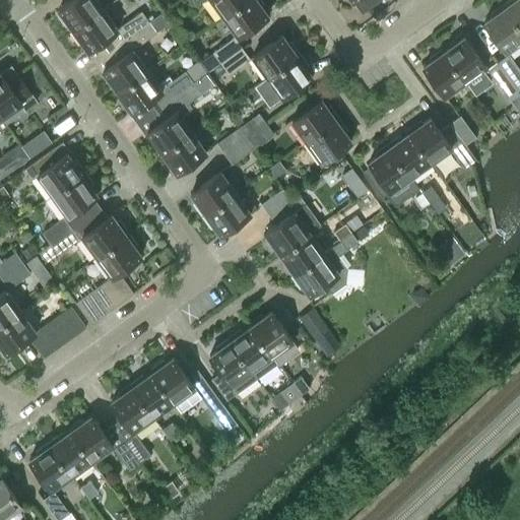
[(70,30),(102,8),(95,0),(70,0),(58,9),(64,16),(61,18),(70,30)]
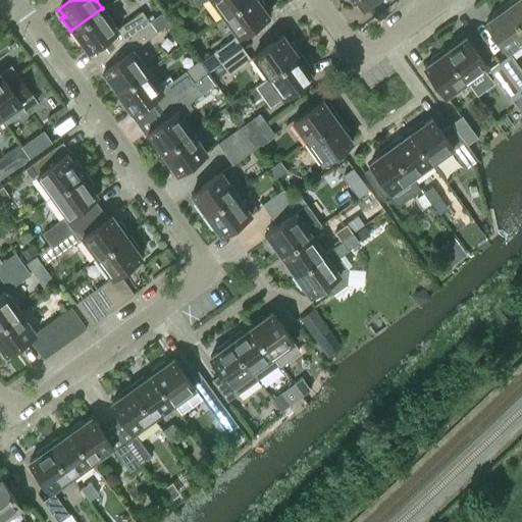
[(194,0),(197,4),(203,0),(212,0),(223,14),(243,0),(194,0)]
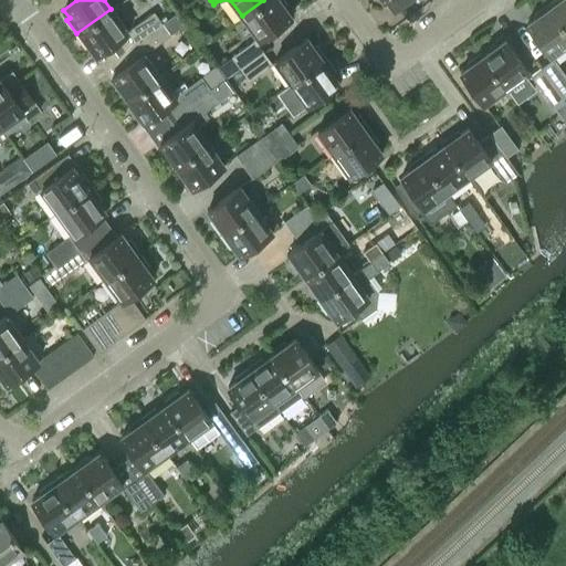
[(283,0),(263,0),(242,16),(259,39),(291,16),(284,8),(287,6),(283,0)]
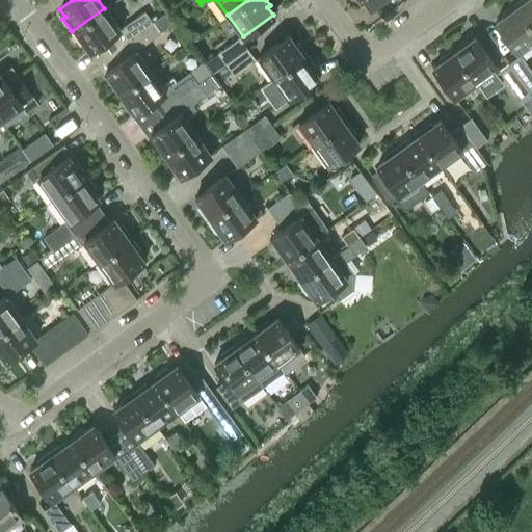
[(358,0),(361,2),(364,0),(372,12),(389,0),(358,0)]
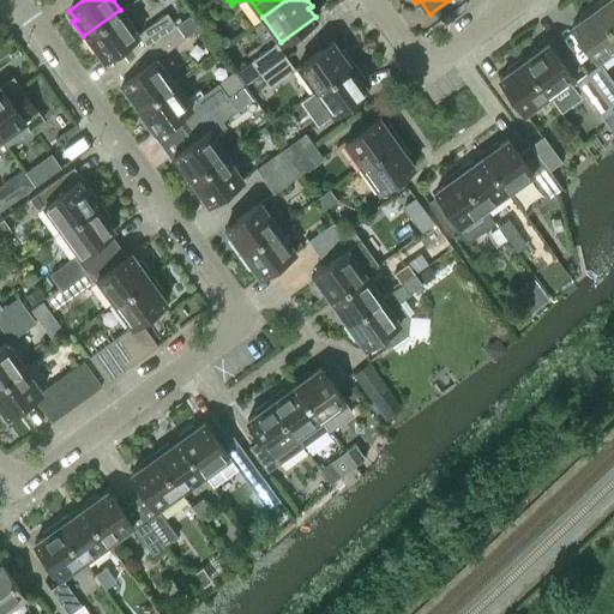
[(613,0),(601,0),(593,6),(613,35),(613,0)]
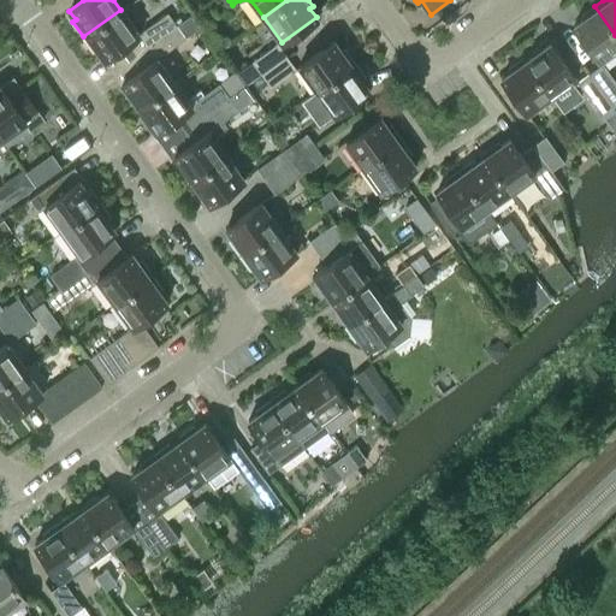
[(598,60),(615,47),(615,35),(594,6),(580,16),(582,19),(573,25),(598,60)]
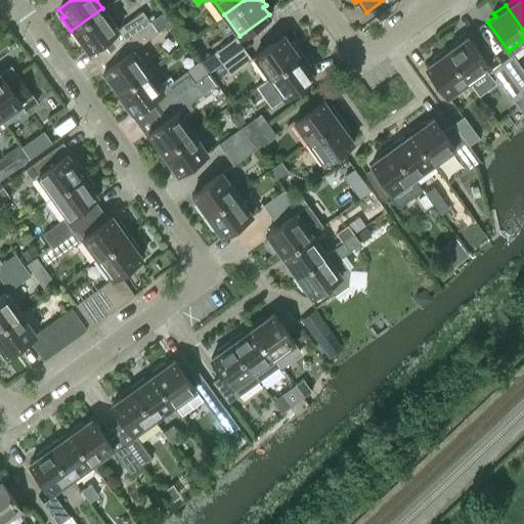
[(118,30),(102,8),(71,31),(80,44),(83,42),(89,50),(96,45),(104,54),(150,22),(143,11),(118,30)]
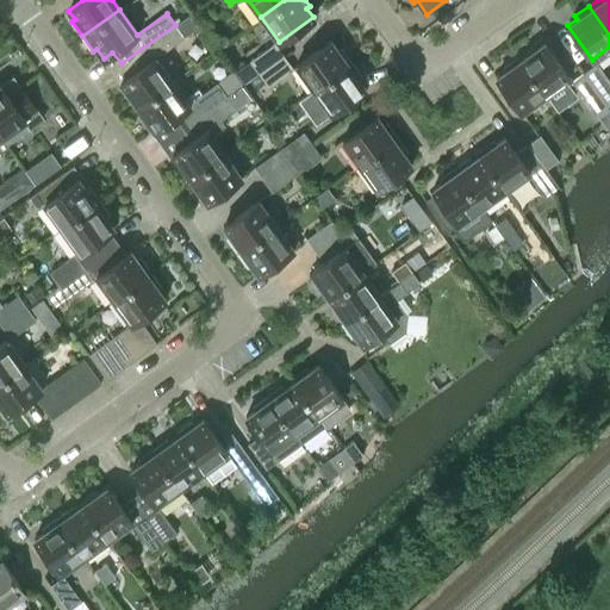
[(184,38),(175,25),(122,63),(130,75),(120,82),(126,91),(124,94),(135,107),(172,81),(156,58),(184,38)]
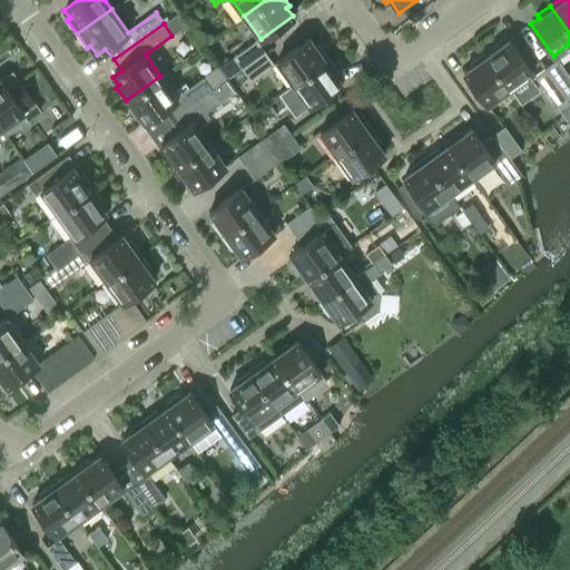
[(276,60),(293,82),(327,58),(318,45),(315,46),(308,38),(276,60)]
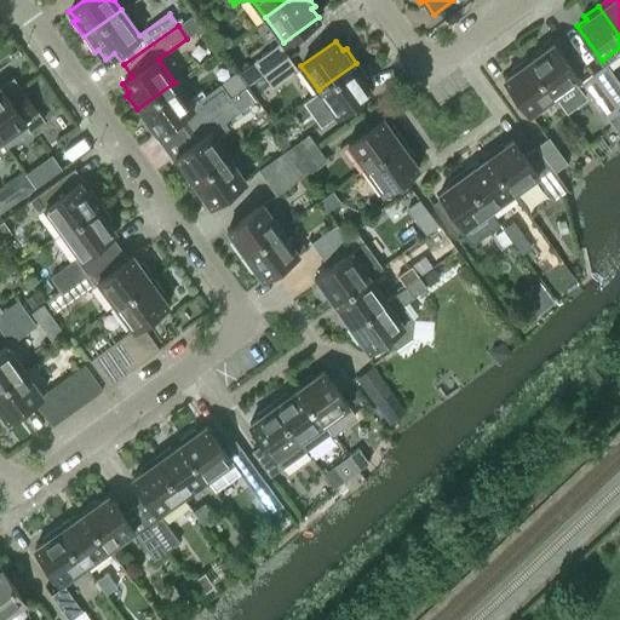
[(541,47),(526,59),(552,97),(578,78),(554,42),(543,50),(541,47)]
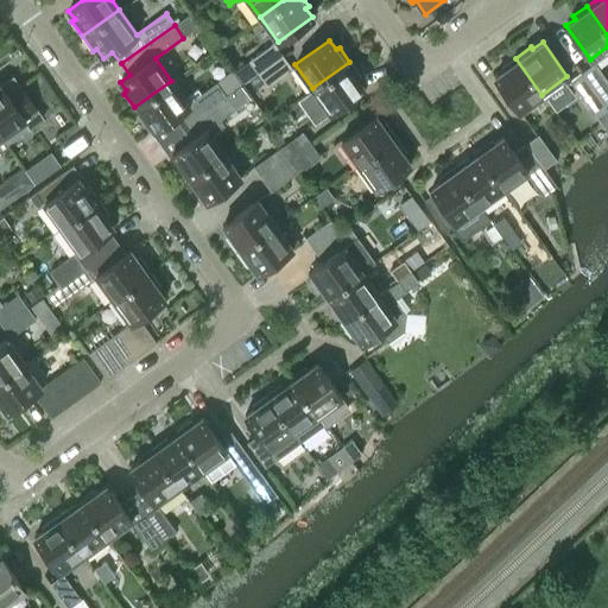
[(283,55),(273,43),(248,61),(258,74),(283,55)]
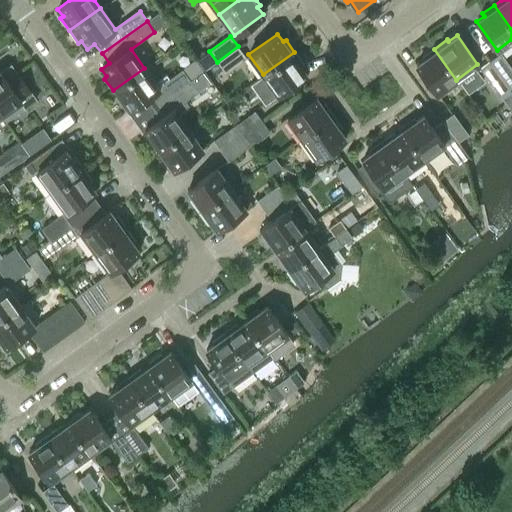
[(217,62),(225,73),(246,57),(238,46),(217,62)]
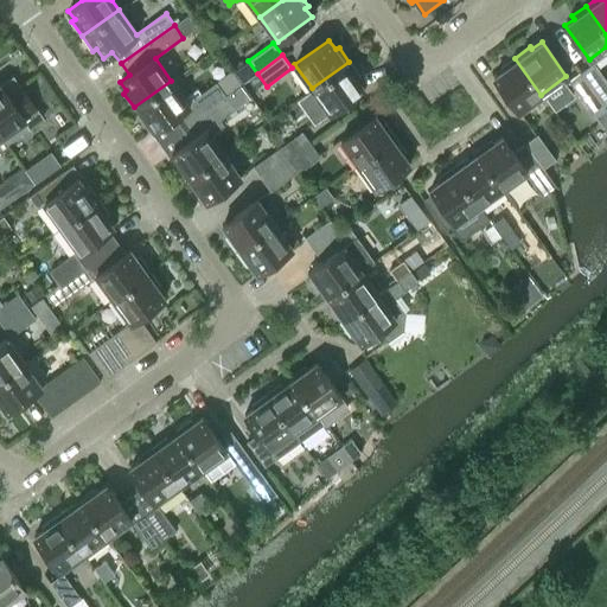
[(541,95),(515,58),(500,68),(503,70),(493,77),(518,110),(541,95)]
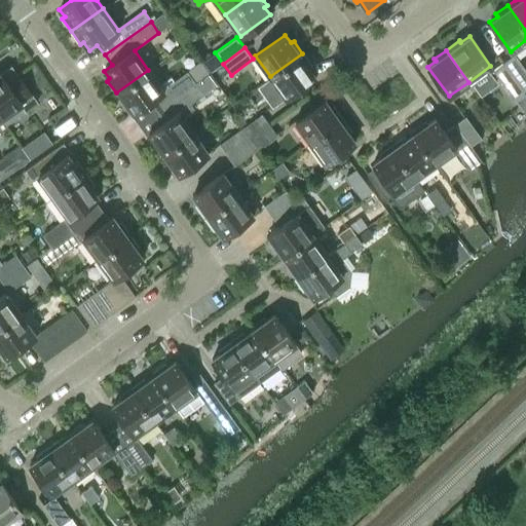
[(302,53),(270,76),(286,98),(315,76),(309,68),(311,66),(302,53)]
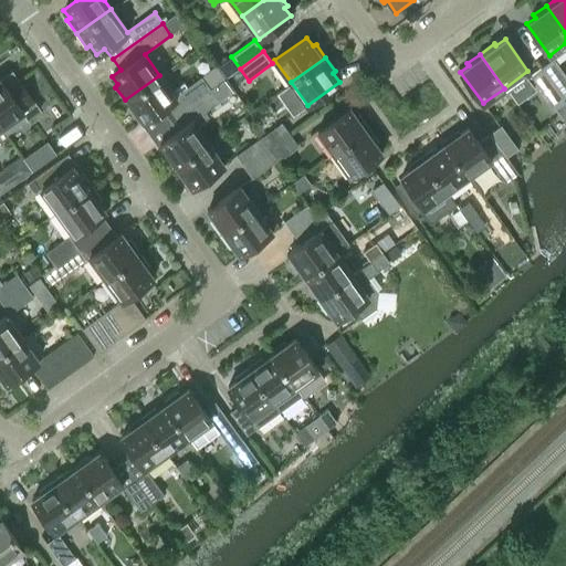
[(540,66),(562,97),(565,94),(565,75),(553,58),(540,66)]
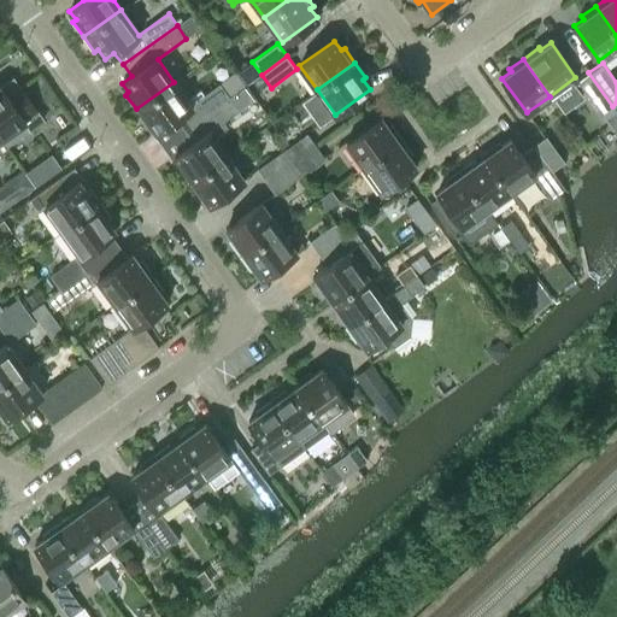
[(577,81),(601,115),(612,106),(588,72),(577,81)]
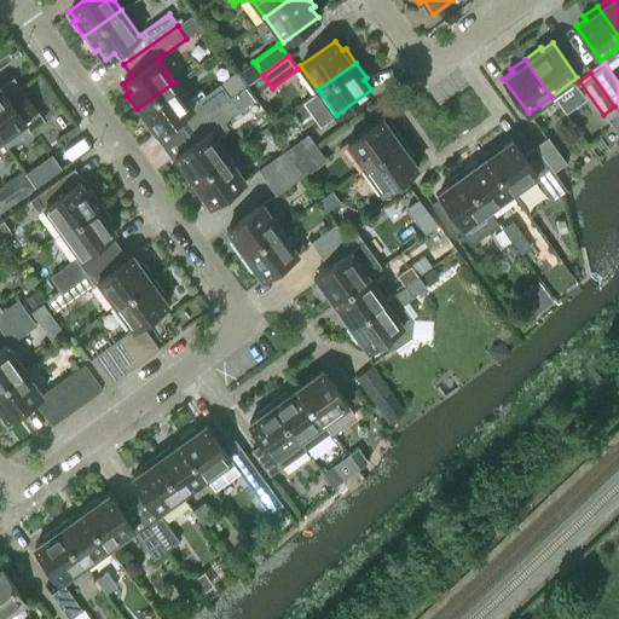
[(174,82),(137,109),(148,126),(151,123),(158,132),(168,126),(175,137),(230,97),(221,86),(192,106),(174,82)]
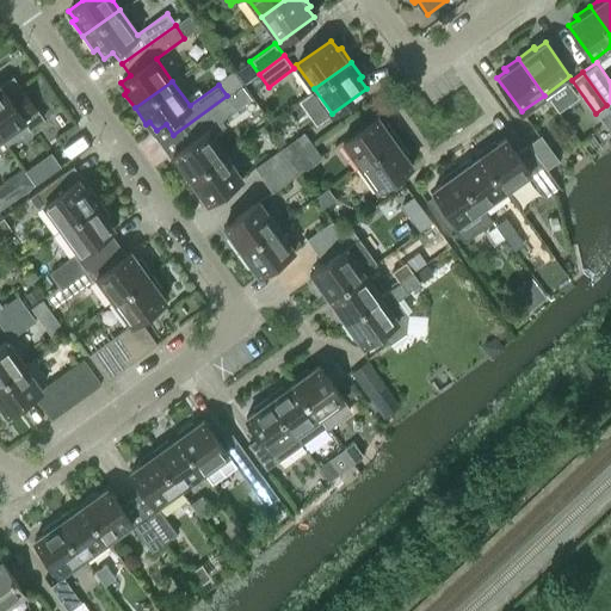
[(0,137),(23,122),(29,129),(42,119),(18,87),(6,96),(0,87),(0,137)]
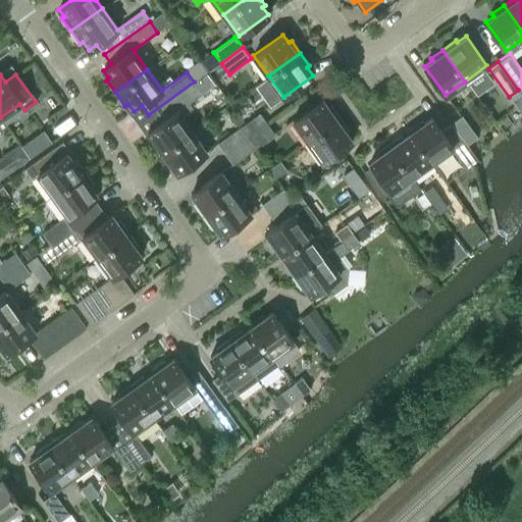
[(160,154),(192,132),(177,111),(202,93),(194,82),(148,115),(156,125),(147,132),(153,140),(151,142),(160,154)]
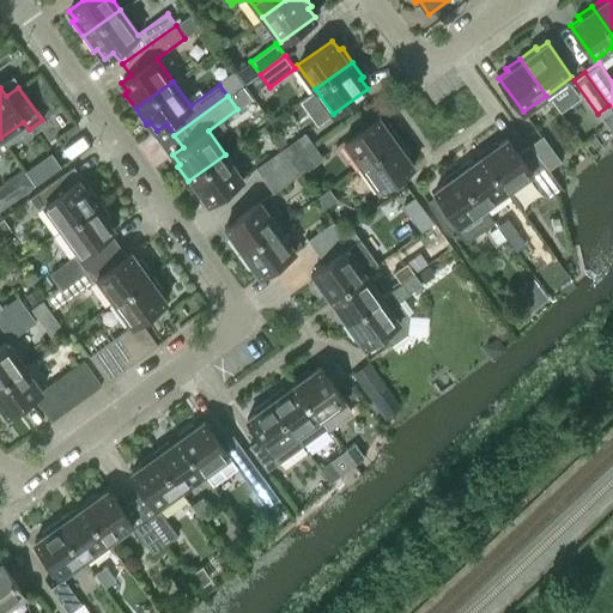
[(612,108),(600,117),(610,131),(612,127),(612,108)]
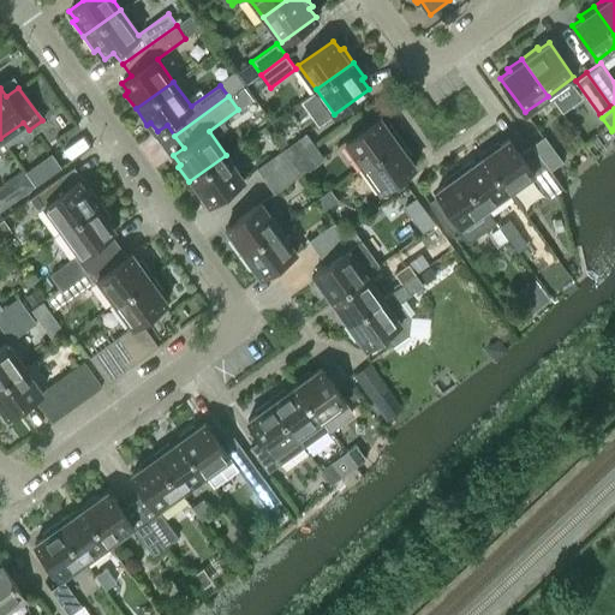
[(362,166),(399,138),(389,125),(387,126),(380,117),(345,143),(362,166)]
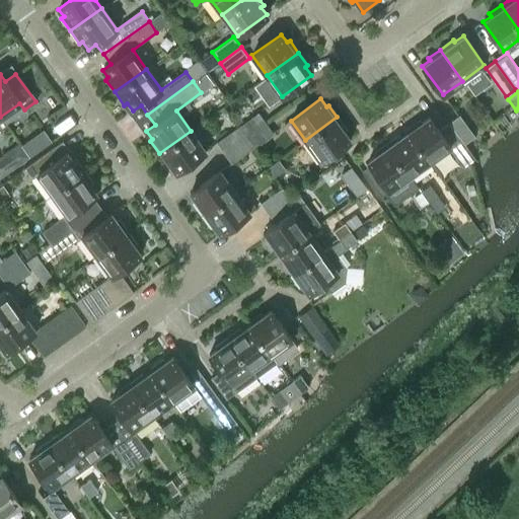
[(236,127),(244,137),(266,122),(257,110),(236,127)]
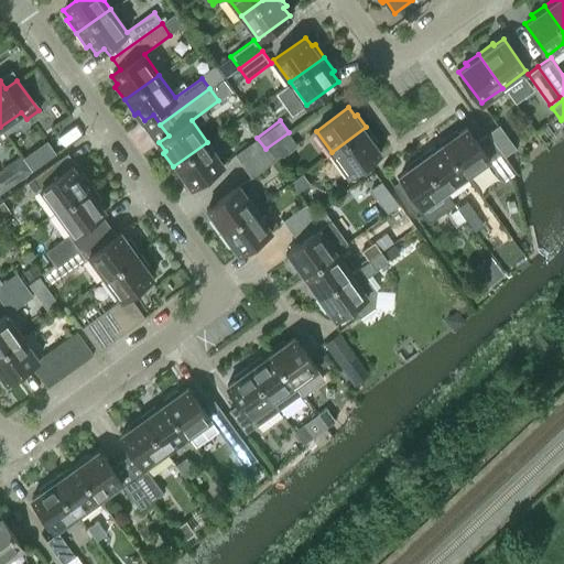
[(487,132),(505,155),(517,148),(499,123),(487,132)]
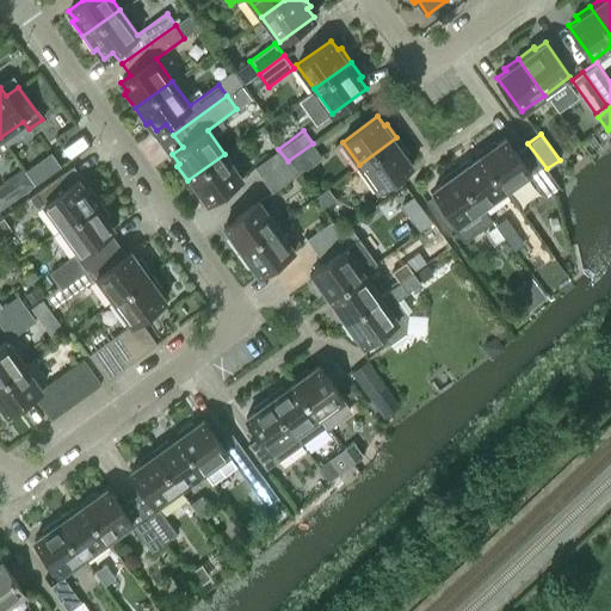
[(547,168),(528,143),(517,152),(506,136),(497,143),(494,141),(480,152),(482,155),(481,155),(506,189),(531,171),(535,177),(547,168)]
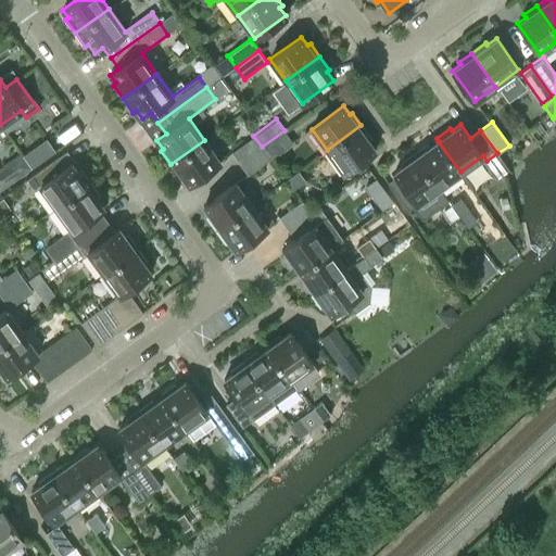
[(361,125),(327,150),(344,173),(376,150),(369,142),(371,140),(361,125)]
